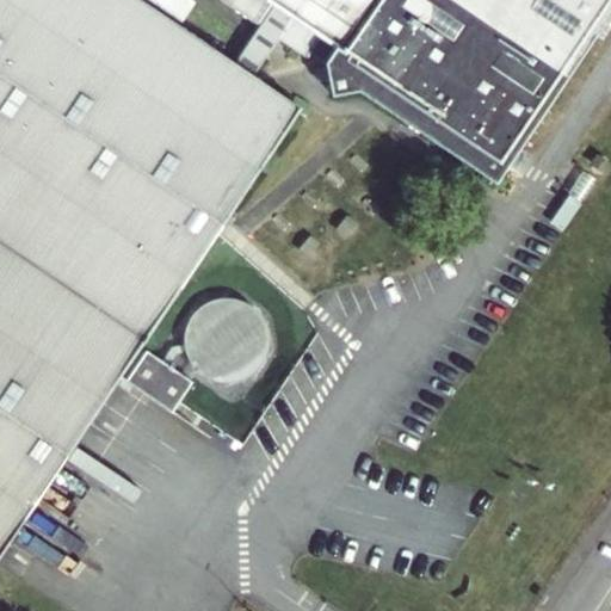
[(0,0),(0,550),(303,110),(253,75),(234,62),(143,0),(0,0)]
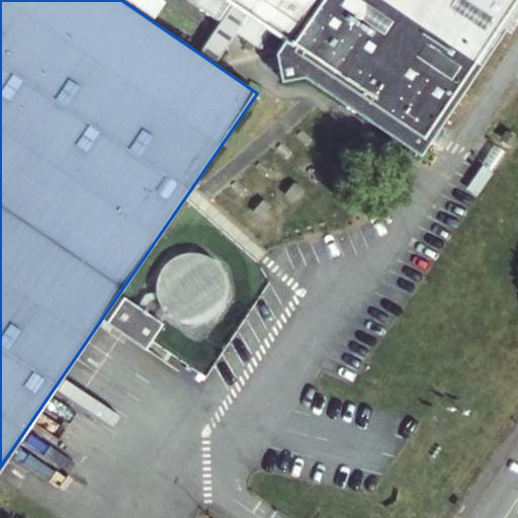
[(193,0),(222,19),(234,2),(250,13),(290,40),(277,60),(347,109),(414,0),(193,0)]
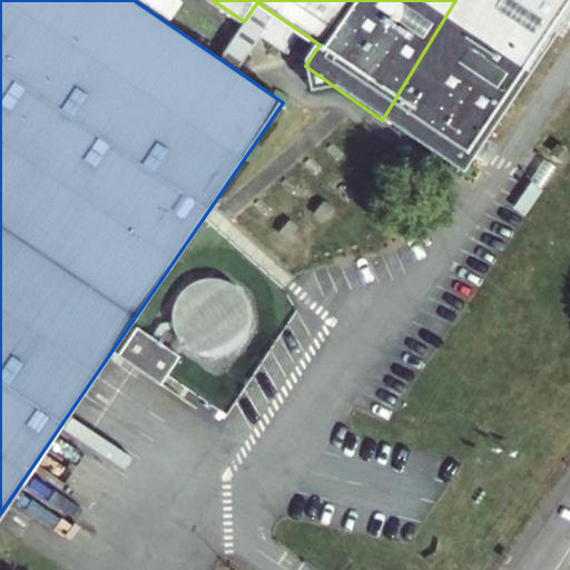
[(569,19),(569,0),(455,0),(382,120),(464,176),(569,19)]
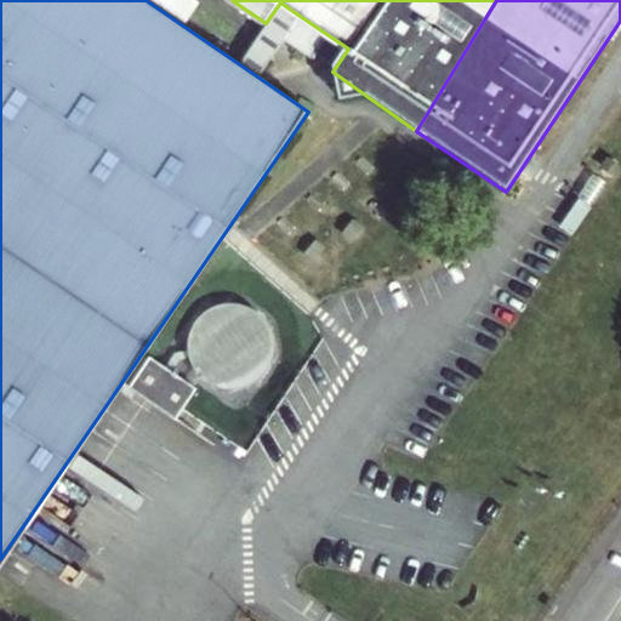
[(257,77),(300,16),(280,3),(266,23),(238,63),(257,77)]
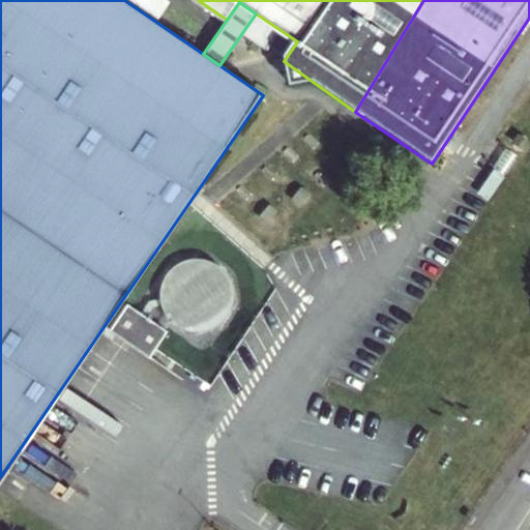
[(168,331),(128,304),(112,329),(150,357),(168,331)]
